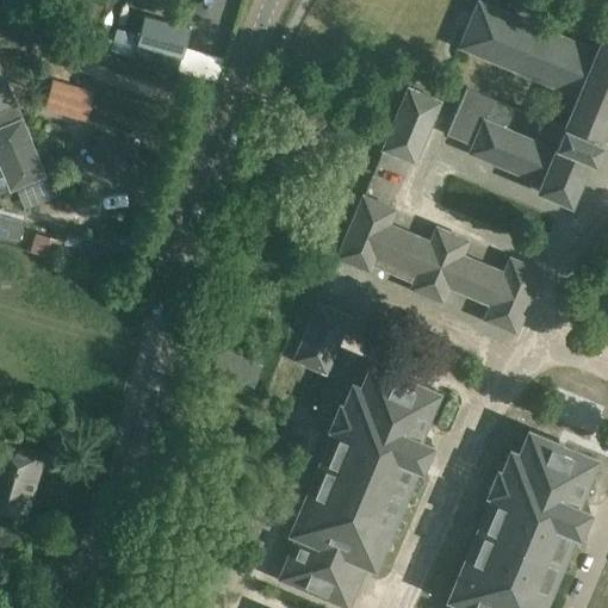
[(607,33),(599,53),(482,4),(463,47),(581,97),(568,126),(566,125),(565,129),(469,90),(448,135),(476,147),(473,153),(537,179),(534,186),(572,203),(591,156),(596,159),(603,141),(602,141),(607,126),(607,33)]
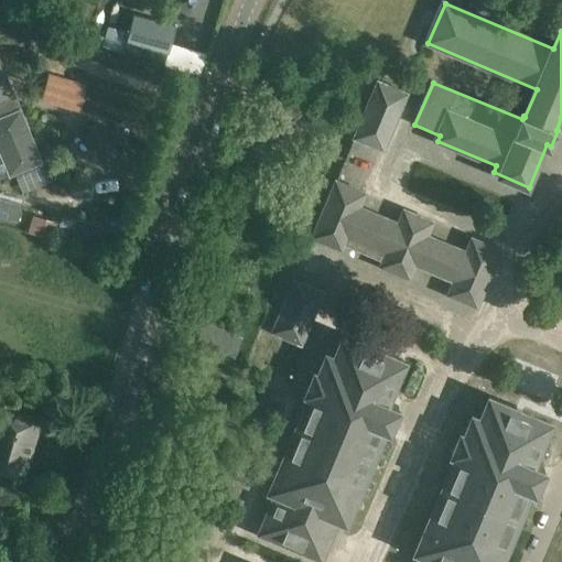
[(130,34),(128,44),(169,55),(170,55),(177,28),(134,15),(130,34)]
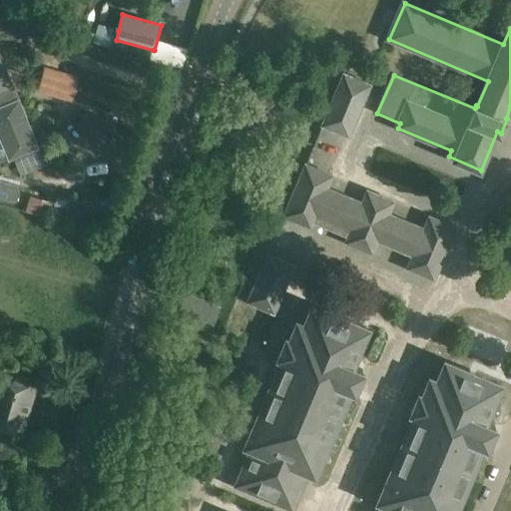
[(67,20),(63,33),(82,39),(86,25),(67,20)]
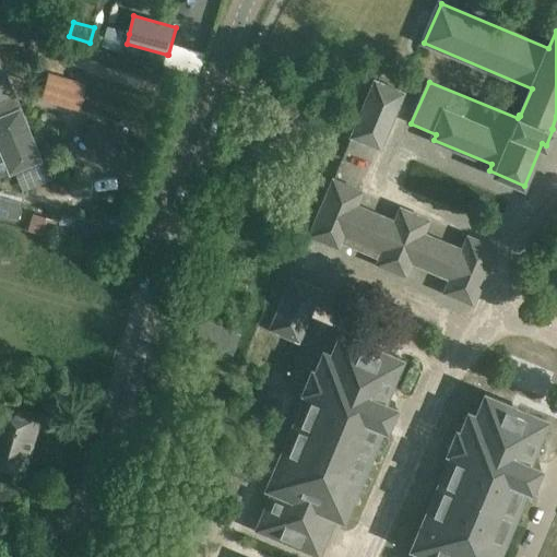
[(0,60),(0,146),(2,153),(0,153),(0,178),(11,175),(42,162),(0,60)]
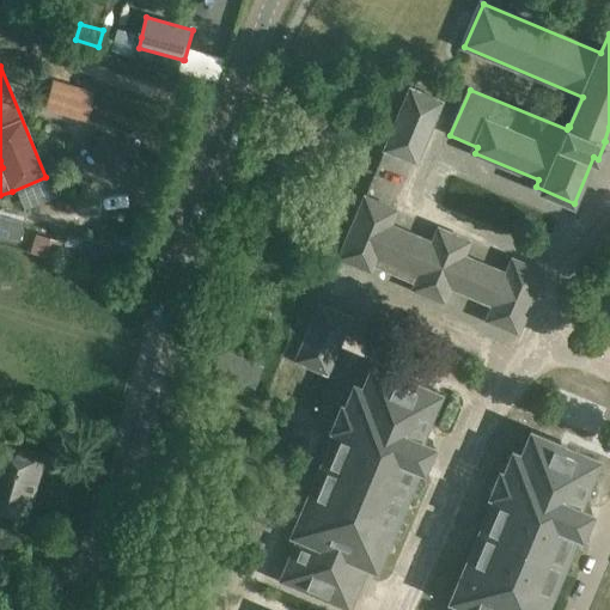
[(42,109),(86,122),(95,91),(50,79),(42,109)]
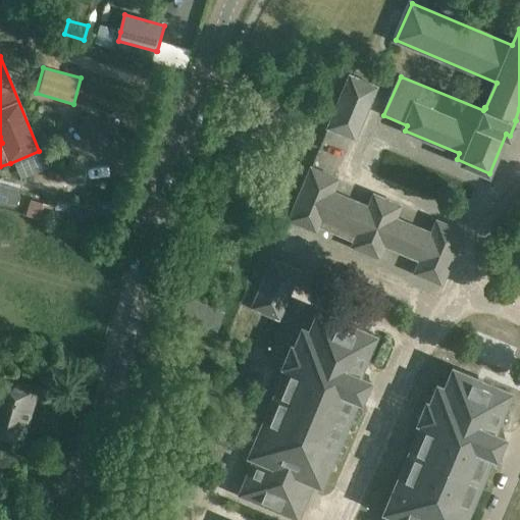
[(356,139),(377,88),(351,76),(329,128),(356,139)]
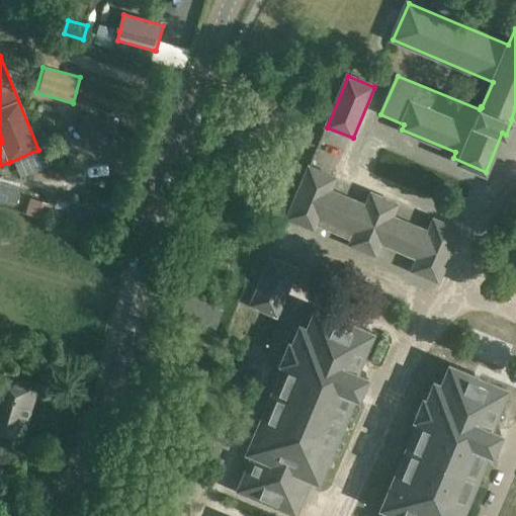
[(82,115),(79,132),(118,139),(121,121),(82,115)]
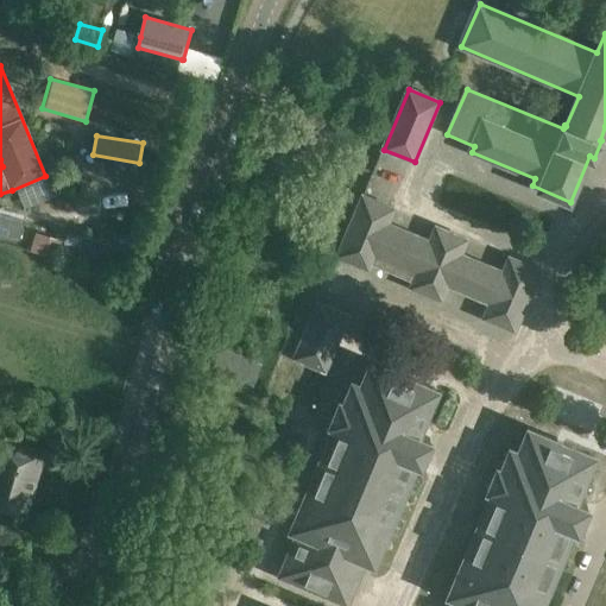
[(395,209),(386,206),(364,196),(339,257),(370,270),(376,254),(418,273),(412,288),(442,301),(449,285),(492,304),(486,319),(516,332),(542,271),(511,258),(505,273),(461,256),(468,240),(437,227),(431,242),(389,225),(395,209)]
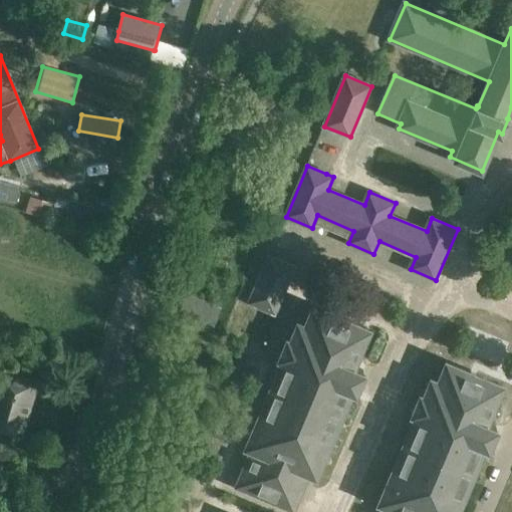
[(0,179),(0,196),(16,201),(20,185),(0,179)]
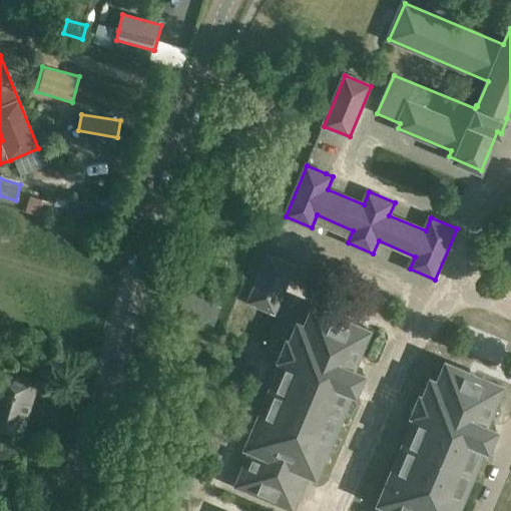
[(66,218),(107,230),(112,213),(71,201),(66,218)]
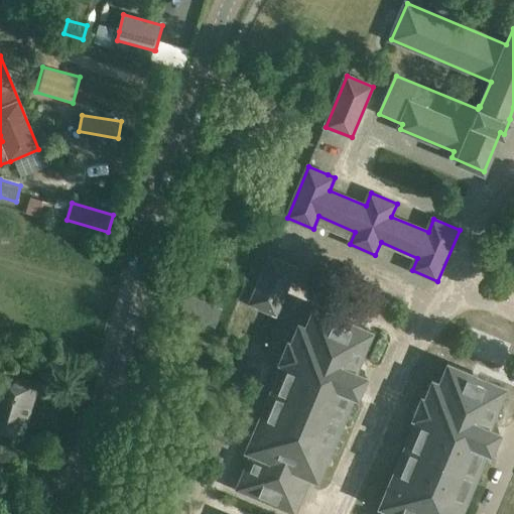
[(276,314),(296,268),(271,257),(251,304),(276,314)]
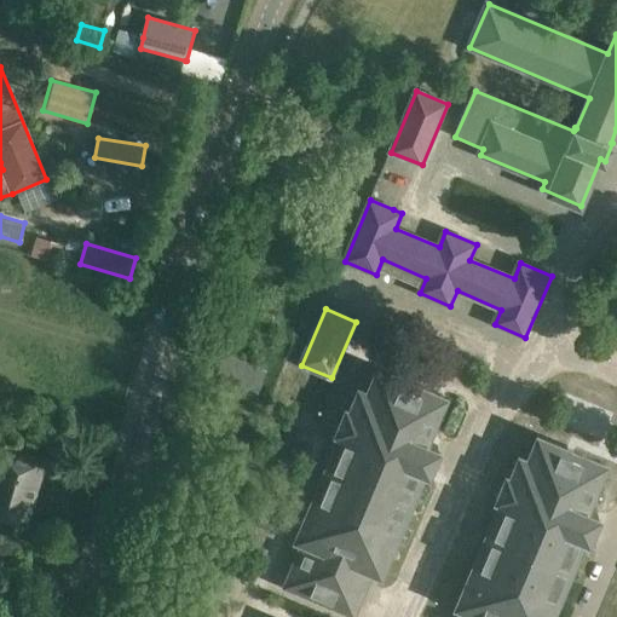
[(214,381),(255,398),(266,373),(226,355),(214,381)]
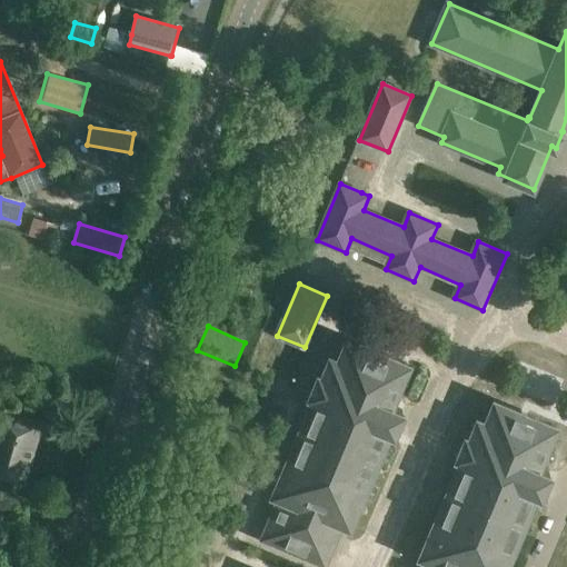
[(408,366),(368,349),(348,340),(339,362),(331,358),(324,378),(319,376),(309,398),(314,400),(274,495),(281,498),(265,538),(325,564),(342,524),(350,527),(389,431),(394,434),(404,411),(391,406),(408,366)]
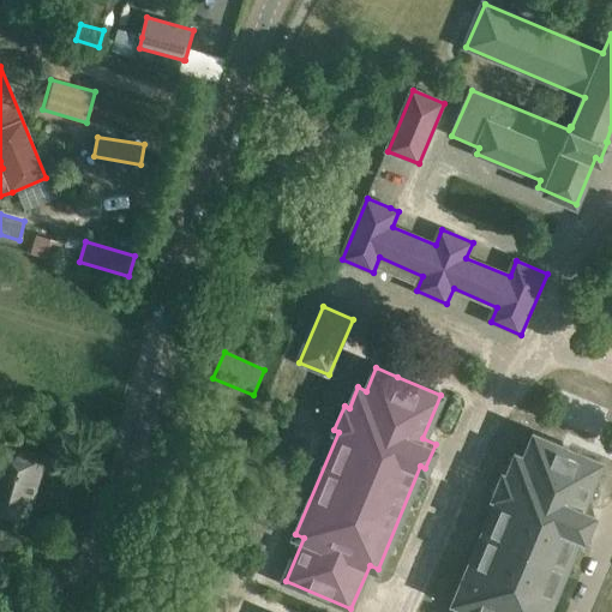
[(463,605),(460,611),(546,611),(580,533),(585,535),(595,511),(582,505),(600,462),(535,435),(525,457),(517,454),(508,474),(503,473),(493,497),(498,499),(455,601),(463,605)]
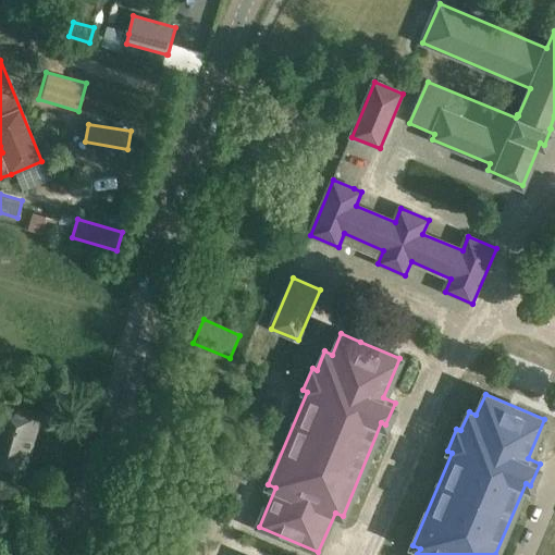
[(0,465),(25,472),(41,416),(0,404),(0,465)]
